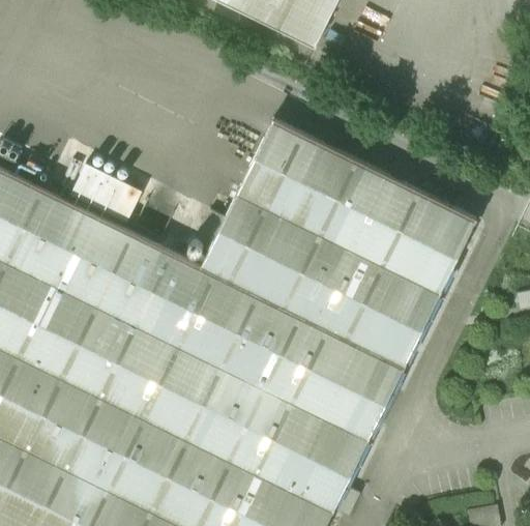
[(213,0),(315,50),(339,0),(213,0)]
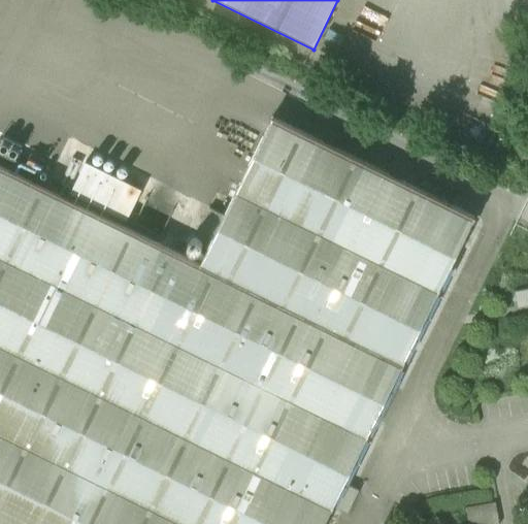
[(0,168),(0,523),(325,523),(475,220),(272,121),(200,267),(0,168)]
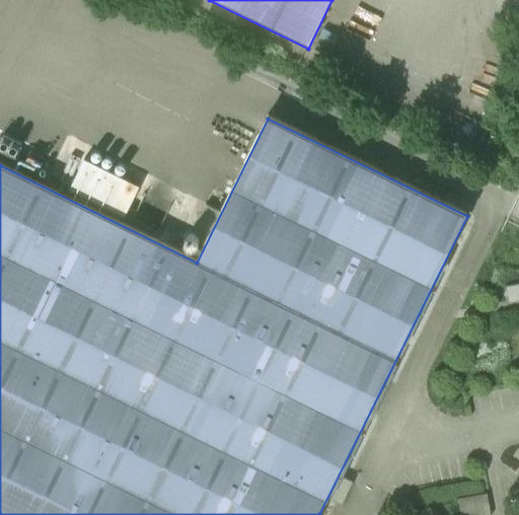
[(518,158),(511,154),(507,163),(518,169),(518,158)]
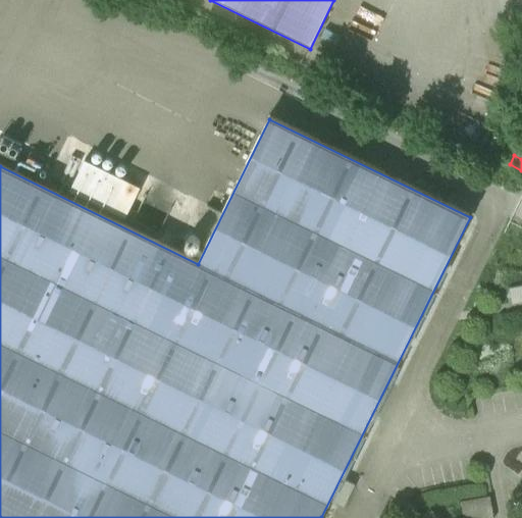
[(521,289),(508,291),(511,308),(521,306),(521,289)]
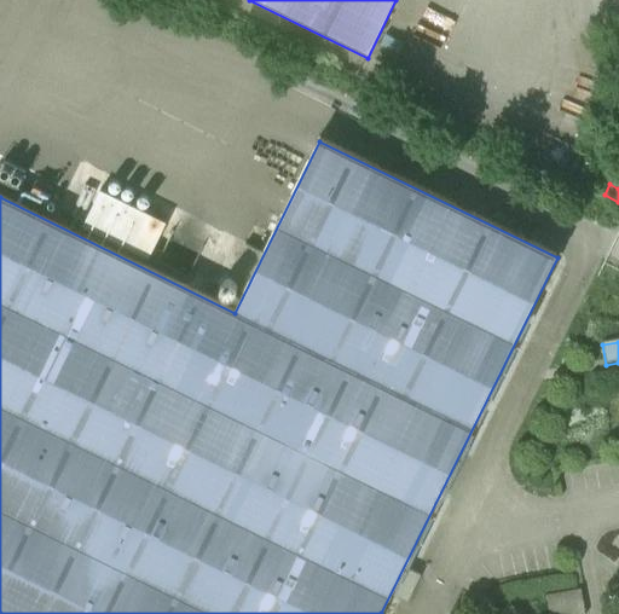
[(584,613),(580,594),(545,598),(548,613),(584,613)]
